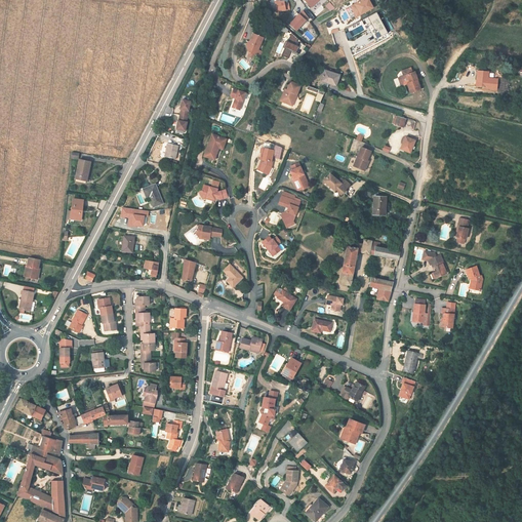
[(279,0),(274,0),(276,10),(285,8),(285,9),(289,8),(288,1),(284,2),(283,0),(279,0)]
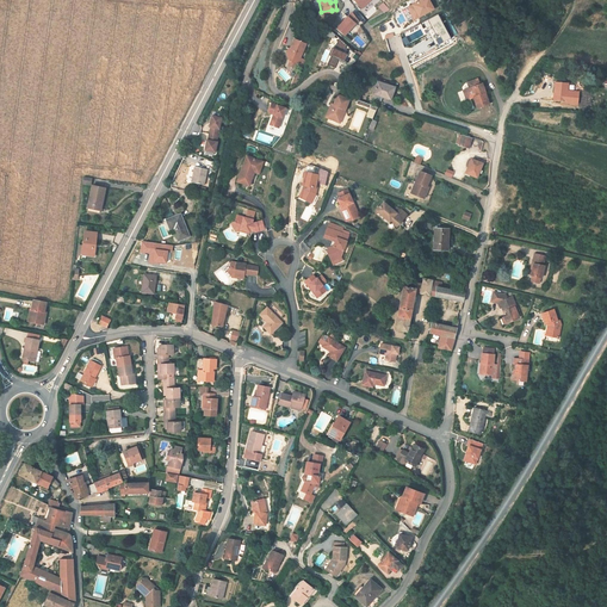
[(422,0),(408,8),(415,20),(434,10),(428,0),(422,0)]
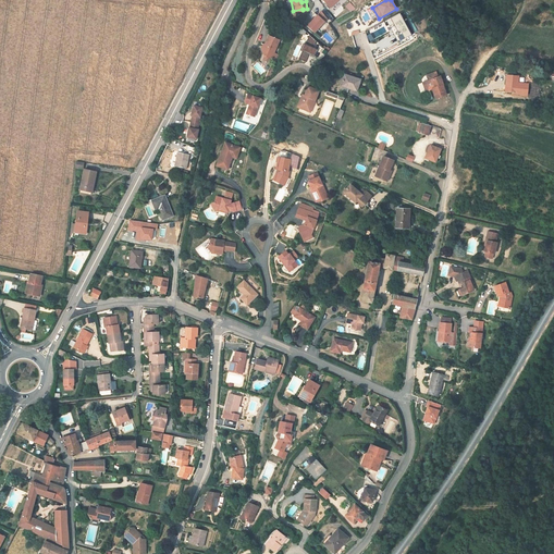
[(327,20),(321,12),(308,26),(315,33),(327,20)]
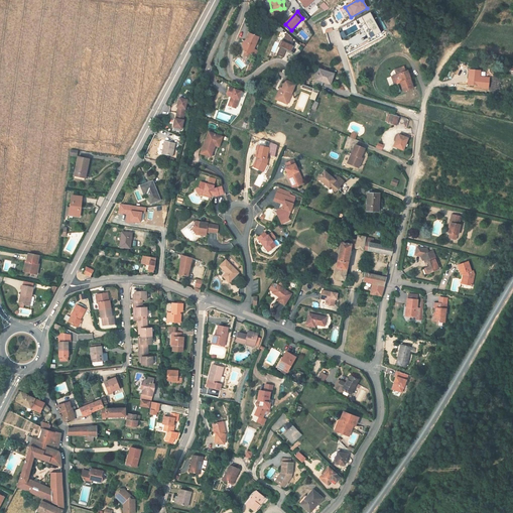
[(369,30),(371,29),(372,33),(375,37),(381,33),(370,13),(362,18),(369,30)]
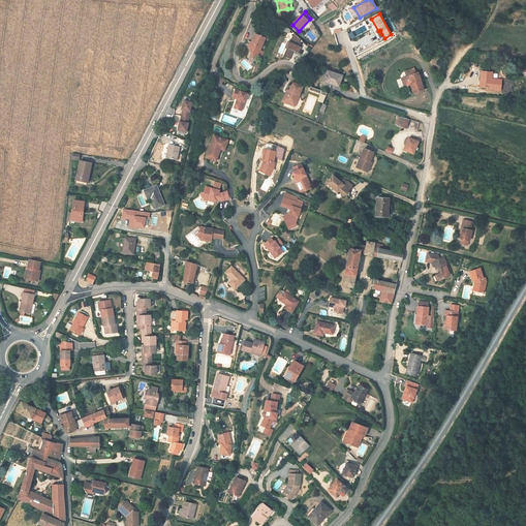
[(288,57),(291,50),(296,52),(299,45),(295,43),(297,38),(290,33),(280,54),(288,57)]
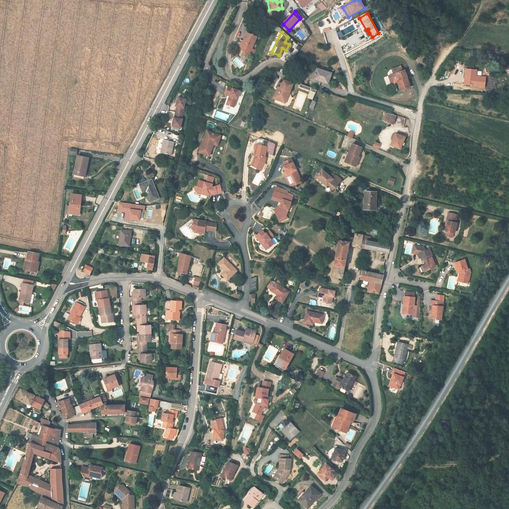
[(257,38),(247,34),(244,42),(243,44),(241,45),(244,53),(249,55),(250,56),(250,55),(254,57),(256,51),(252,50),(257,38)]
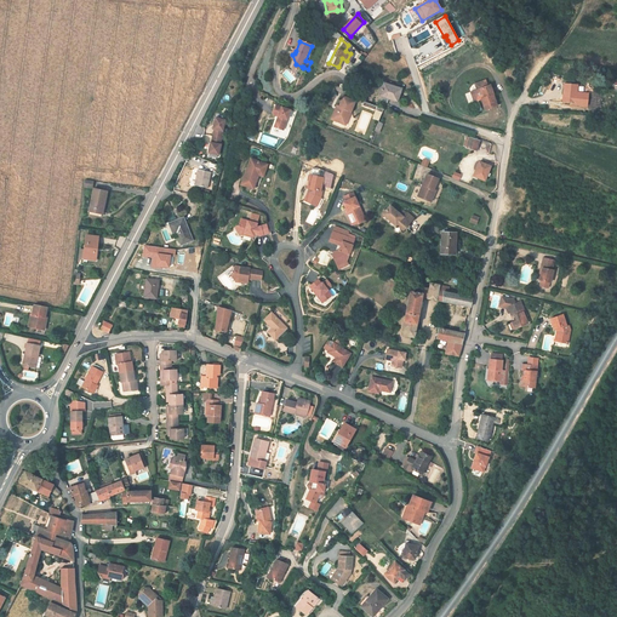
[(573,78),(560,78),(560,95),(572,96),(573,78)]
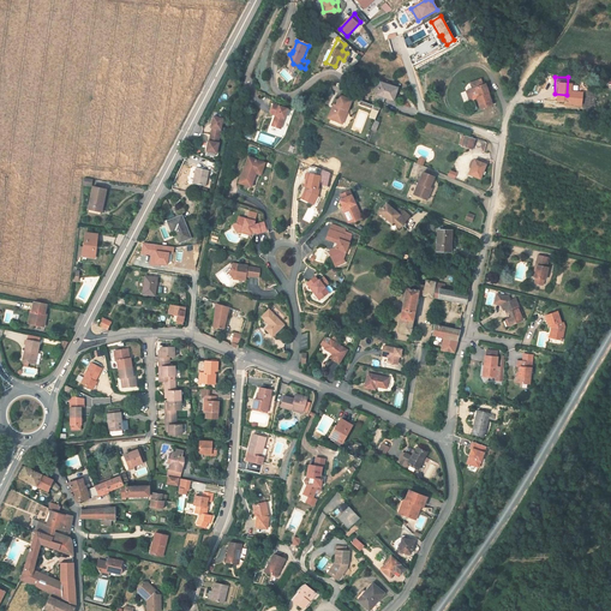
[(486,95),(485,93),(486,91),(483,85),(481,87),(479,81),(469,84),(472,90),(468,91),(468,94),(469,100),(474,102),(477,102),(480,113),(493,108),(487,95),(486,95)]
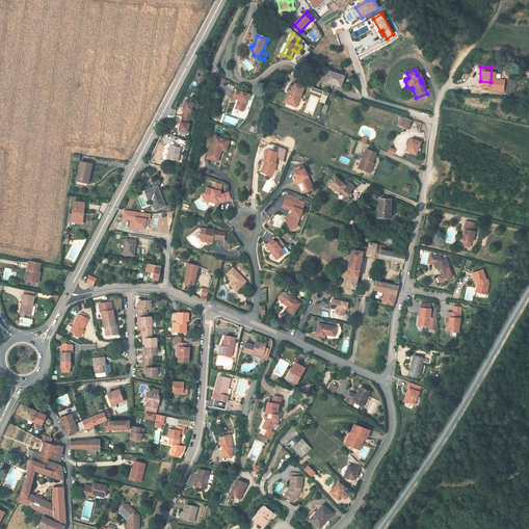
[(344,77),(329,72),(325,83),(341,88),(344,77)]
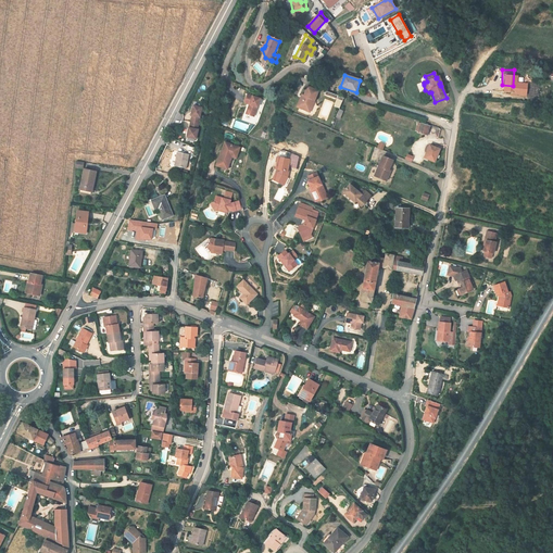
[(318,92),(308,88),(303,100),(301,99),(298,109),(306,112),(309,107),(312,108),(314,102),(315,102),(318,92)]
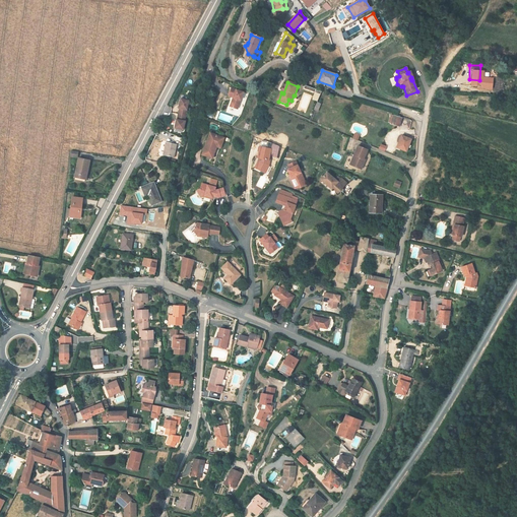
[(307,87),(305,87),(304,90),(321,95),(322,92),(307,87)]
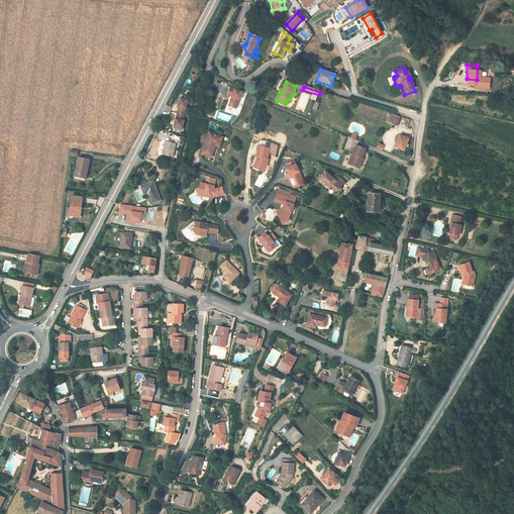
[(242,93),(230,89),(227,96),(232,98),(229,107),(236,109),(242,93)]
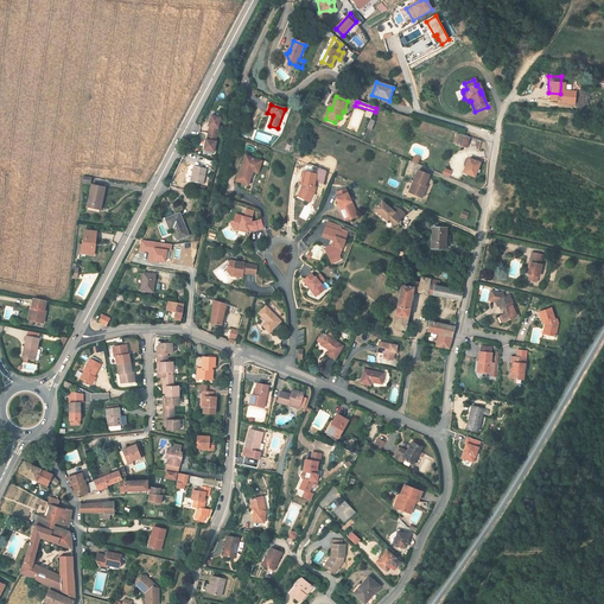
[(218,114),(208,110),(203,134),(213,137),(218,114)]
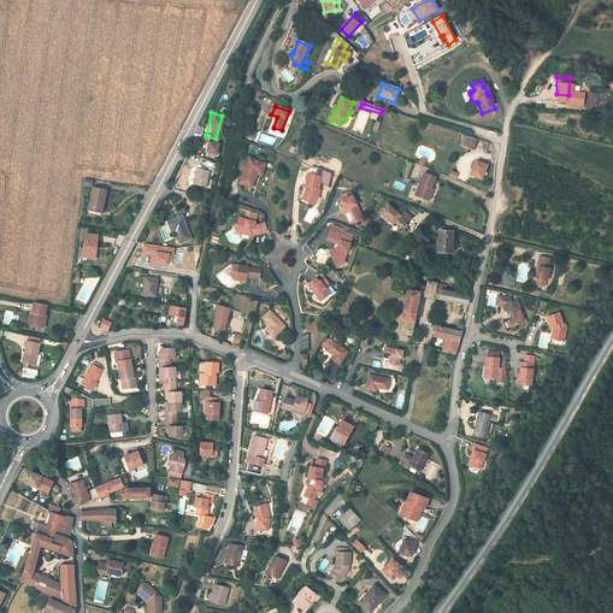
[(216,139),(206,136),(204,148),(214,151),(216,139)]
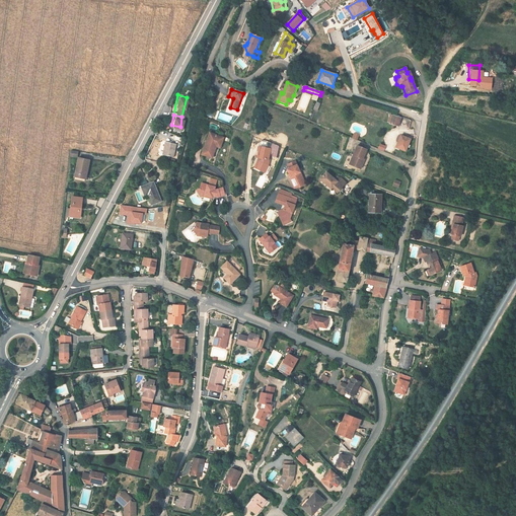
[(400,128),(402,119),(394,117),(392,126),(400,128)]
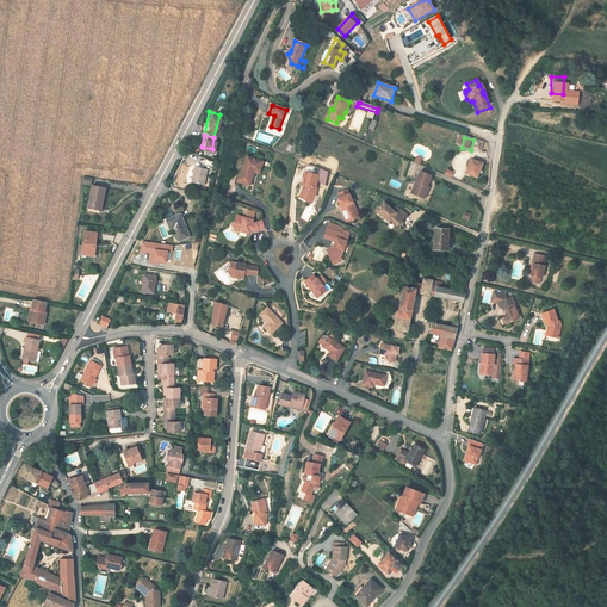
[(262,163),(246,158),(236,183),(249,187),(253,173),(254,171),(259,172),(262,163)]
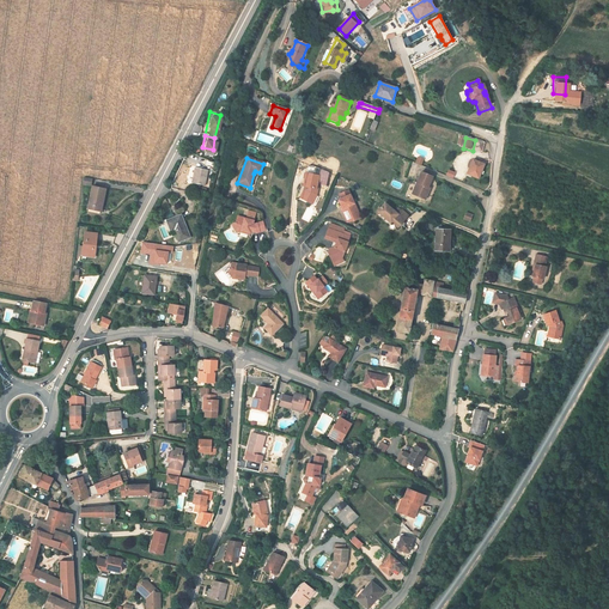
[(486,165),(475,160),(469,175),(480,178),(486,165)]
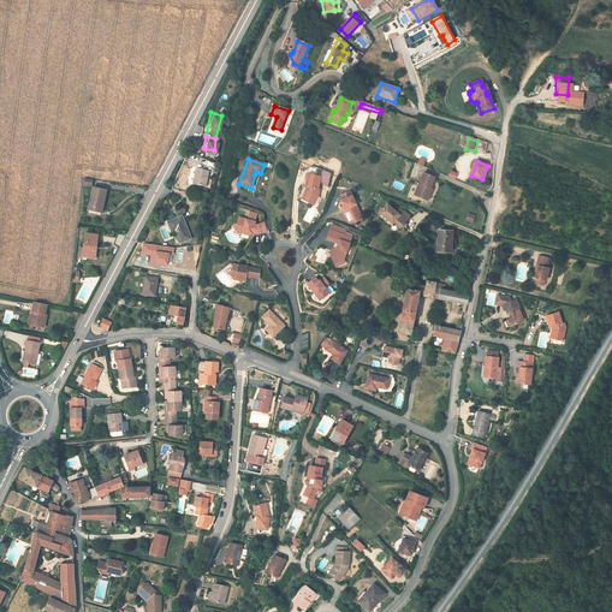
[(191,180),(192,182),(191,184),(202,185),(205,170),(192,168),(191,180)]
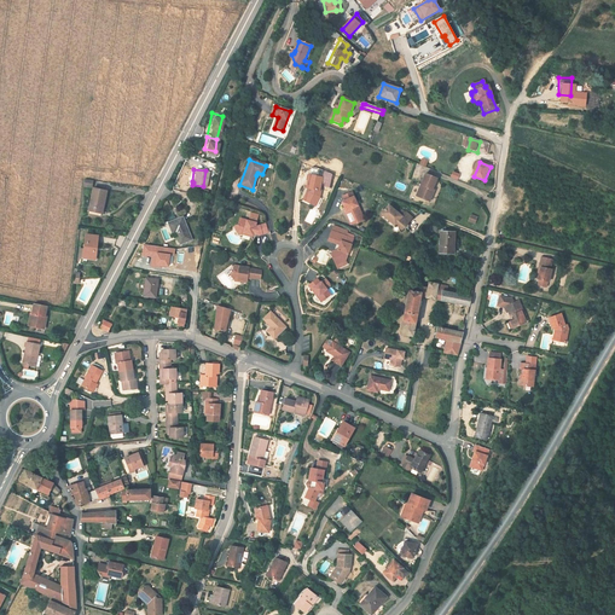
[(323,179),(309,175),(307,189),(309,189),(308,193),(307,193),(303,201),(313,206),(317,198),(319,199),(320,191),(319,191),(323,179)]
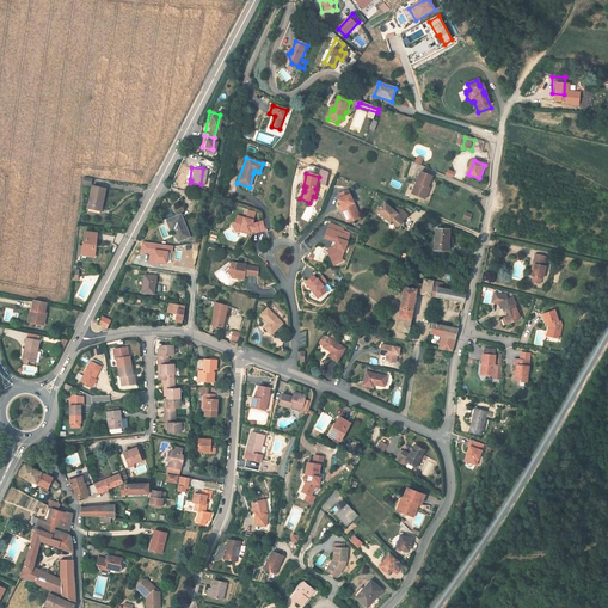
[(434,178),(422,173),(413,196),(427,202),(430,195),(427,194),(429,189),(434,178)]
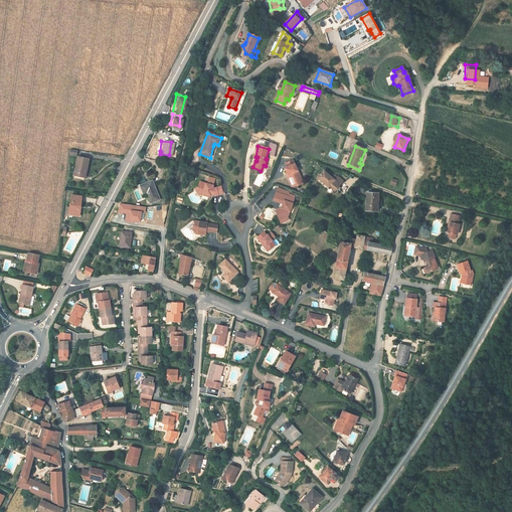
[(83,176),(88,158),(77,156),(73,173),(83,176)]
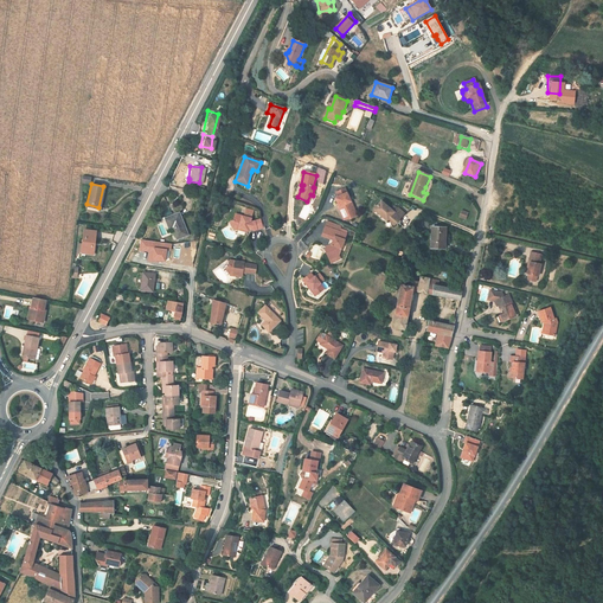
[(351,201),(345,188),(337,193),(338,197),(335,198),(339,207),(338,207),(341,213),(342,213),(352,209),(348,203),(351,201)]
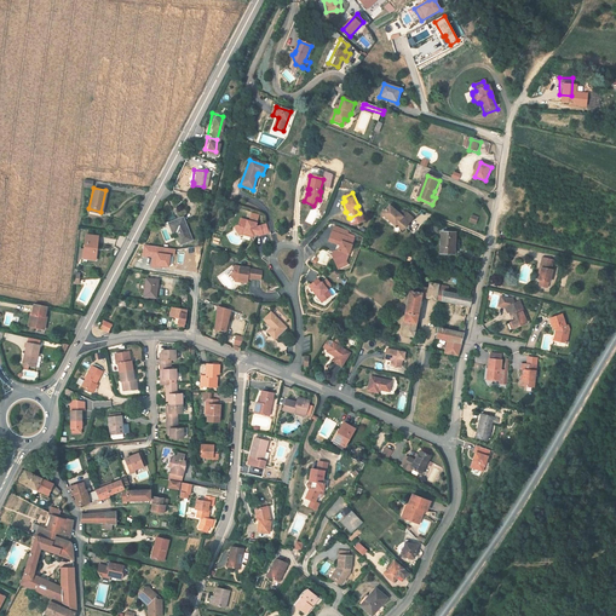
[(387,201),(379,212),(401,228),(412,214),(403,208),(401,212),(387,201)]
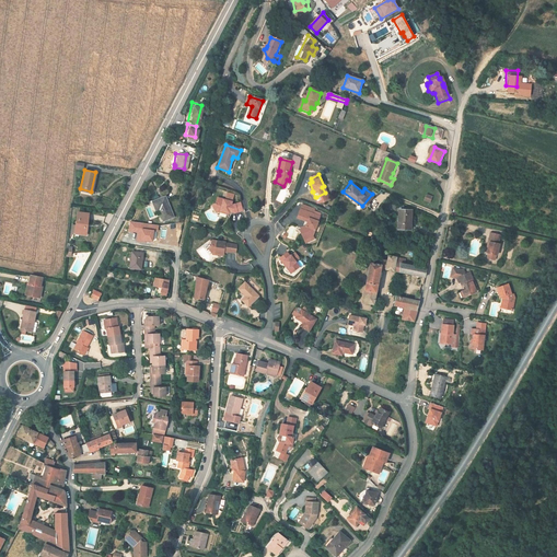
[(325,193),(316,197),(318,202),(323,201),(323,202),(329,199),(329,198),(327,194),(326,195),(325,193)]
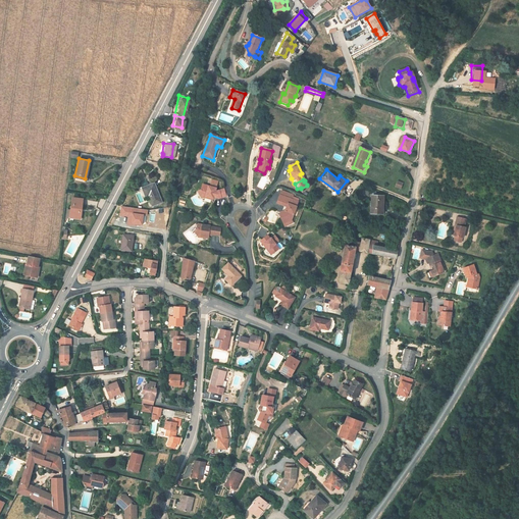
[(164,202),(155,184),(144,189),(148,198),(150,198),(154,207),(164,202)]
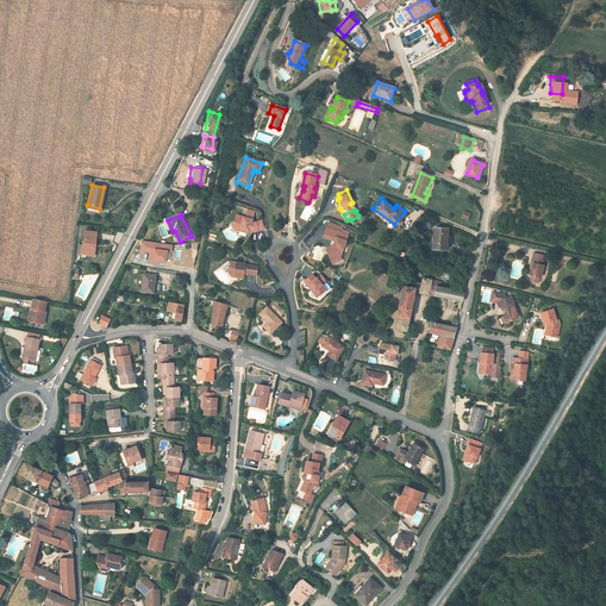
[(263,231),(261,222),(252,225),(250,224),(251,222),(244,219),(236,217),(233,223),(230,225),(235,233),(238,231),(248,235),(248,232),(255,233),(263,231)]
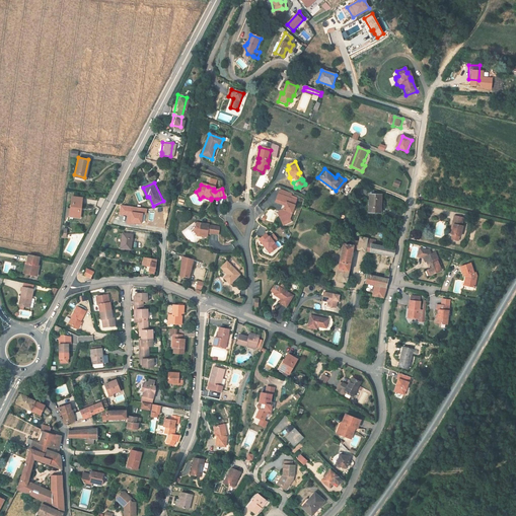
[(296,201),(278,195),(275,202),(285,206),(283,210),(279,212),(278,215),(280,219),(285,217),(289,218),(296,201)]
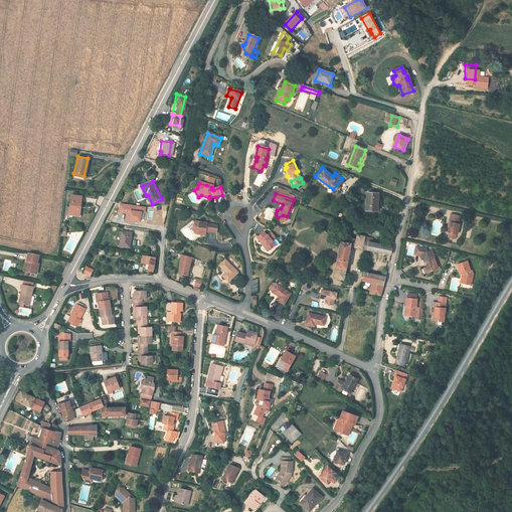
[(367,211),(378,211),(377,194),(367,194),(367,211)]
